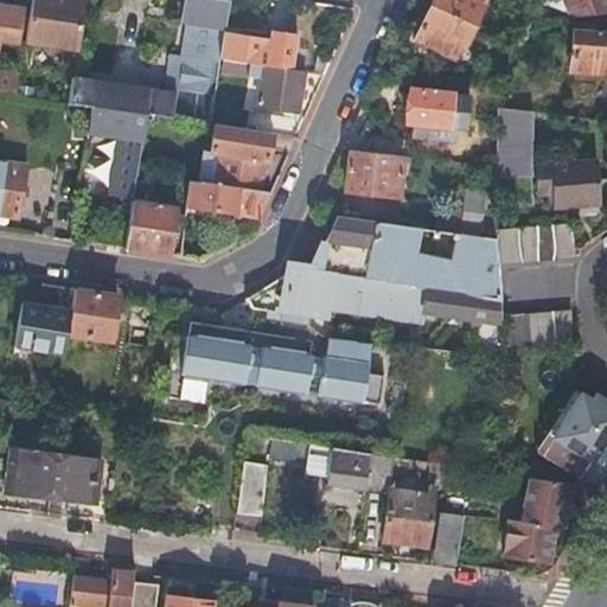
[(0,0),(0,93),(17,96),(20,78),(0,75),(0,42),(20,45),(25,10),(4,6),(4,0),(0,0)]
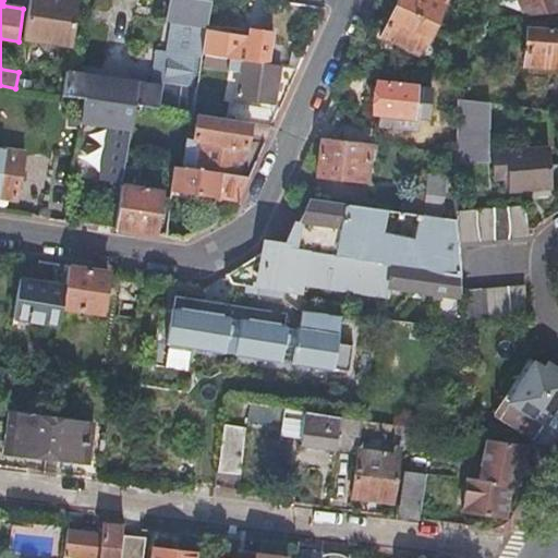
[(29,0),(24,40),(72,48),(80,0),(29,0)]
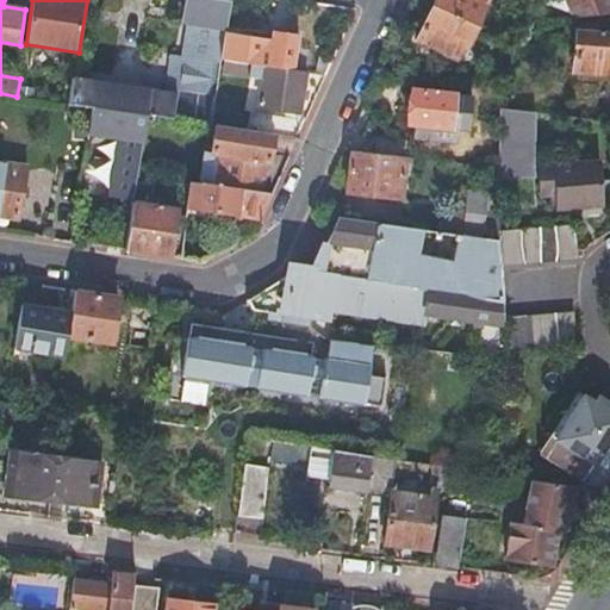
[(222,61),(226,35),(231,2),(219,0),(187,0),(185,22),(191,23),(186,56),(173,55),(167,93),(75,80),(70,104),(94,107),(149,116),(174,119),(212,125),(217,97),(222,66),(222,61)]
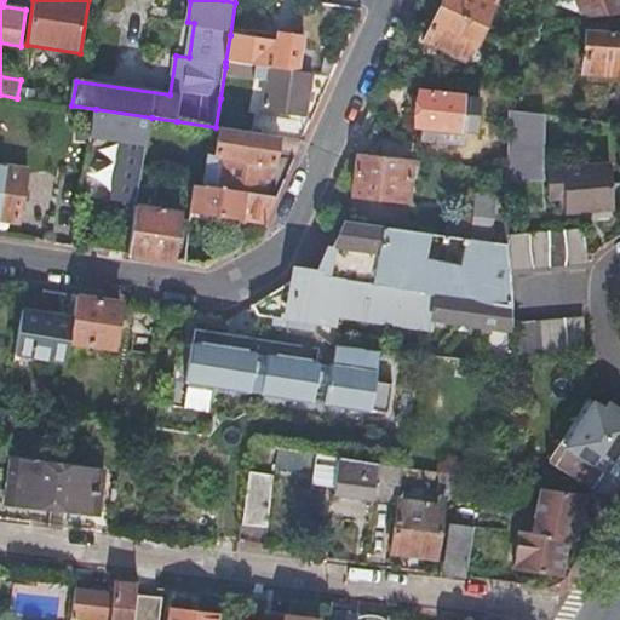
[(442,0),(438,9),(484,29),(494,7),(489,5),(491,0),(442,0)]
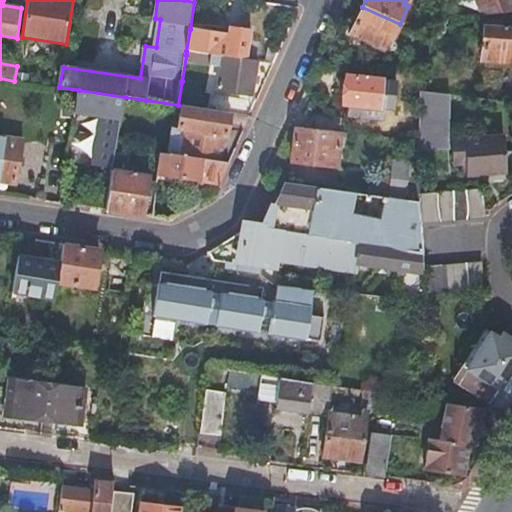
[(511,0),(475,0),(482,17),(511,13),(511,0)]
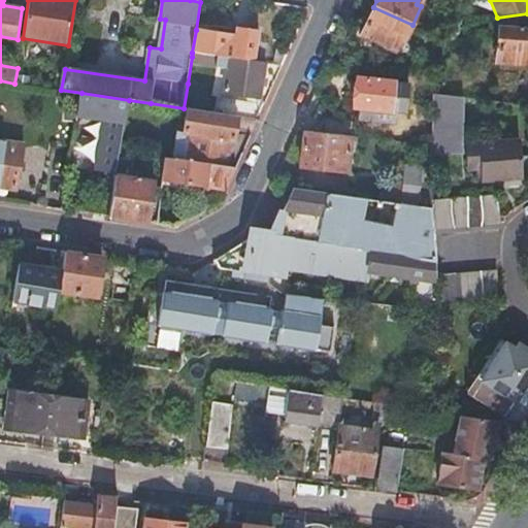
[(404,42),(413,25),(373,7),(361,35),(395,51),(401,40),(404,42)]
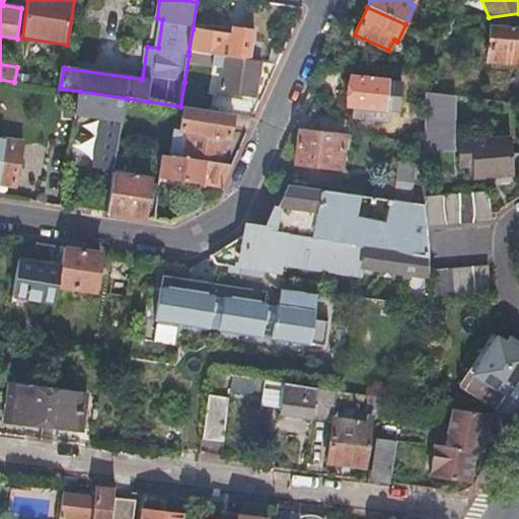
[(232,27),(231,35),(228,58),(249,61),(254,30),(232,27)]
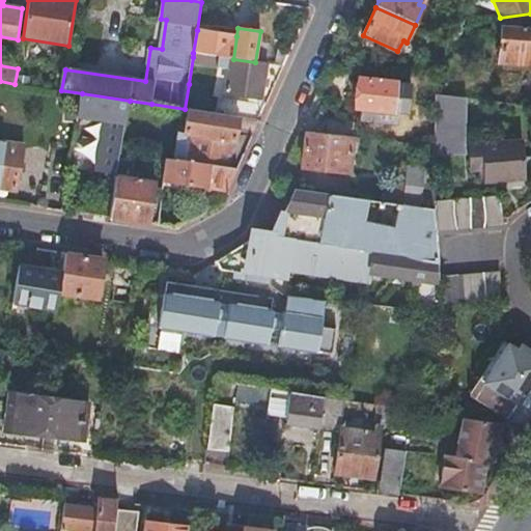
[(530,30),(501,29),(500,63),(530,65),(530,30)]
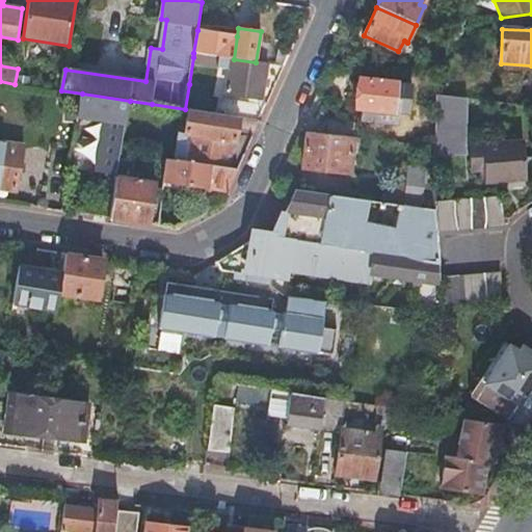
[(237,36),(197,30),(193,53),(195,53),(220,57),(234,59),(237,36)]
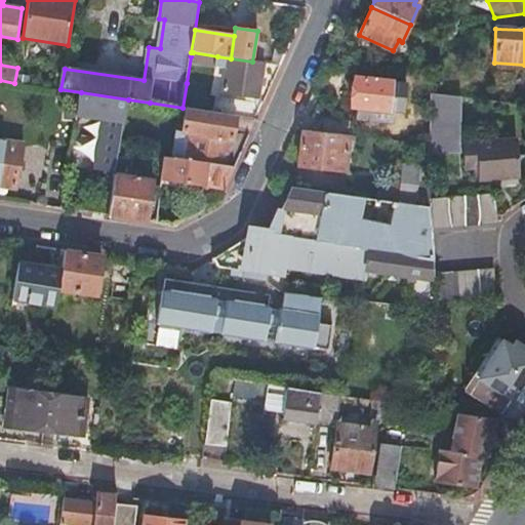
[(217,56),(193,52),(192,64),(215,68),(217,56)]
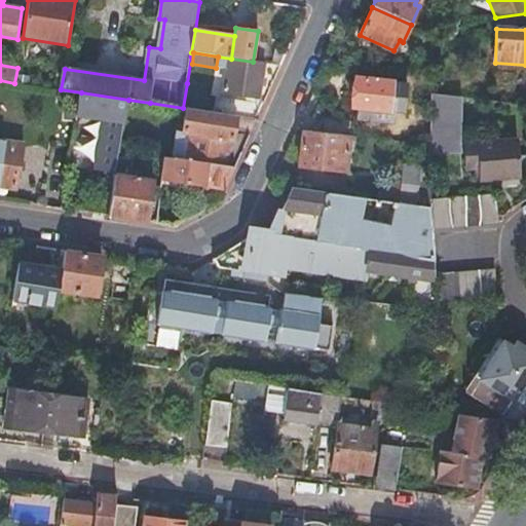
[(253,62),(231,59),(218,57),(216,68),(229,69),(225,92),(260,98),(265,64),(253,62)]
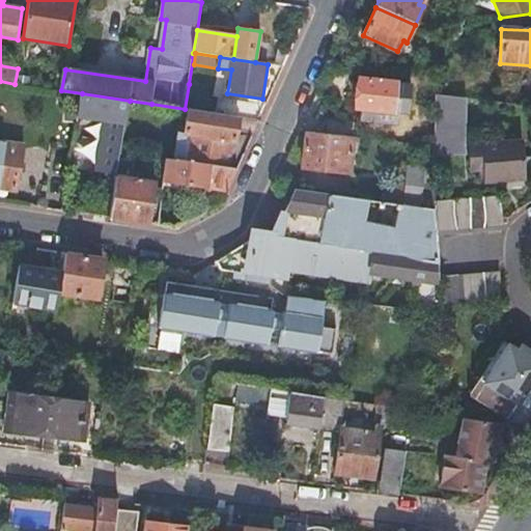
[(409,114),(412,84),(358,79),(356,108),(378,110),(398,113),(409,114)]
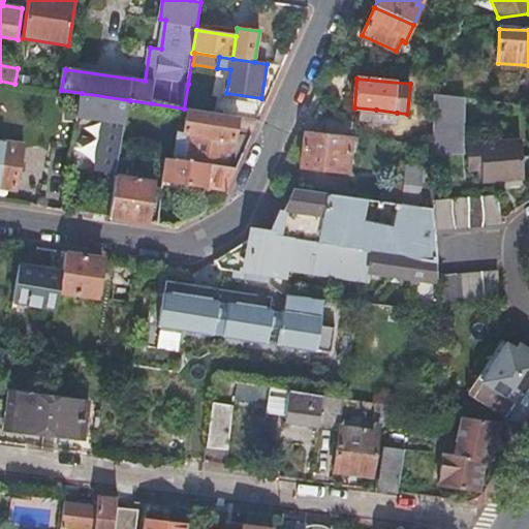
[(82,93),(78,116),(103,120),(125,123),(129,100),(82,93)]
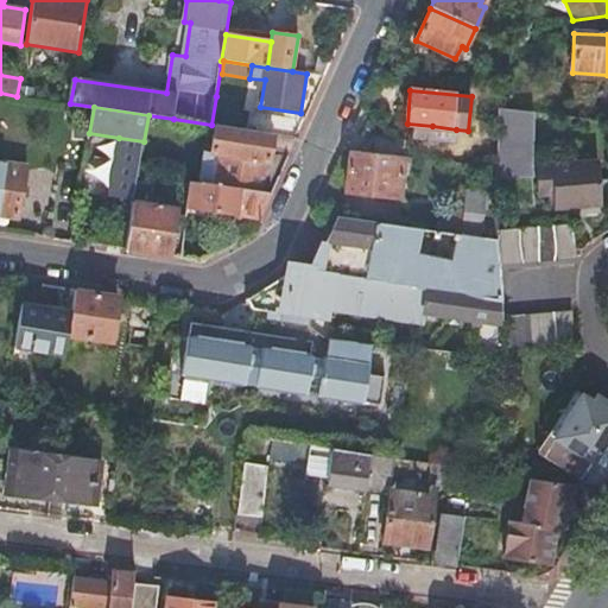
[(496,112),(495,168),(495,177),(532,177),(532,115),(514,113),(506,113),(496,112)]
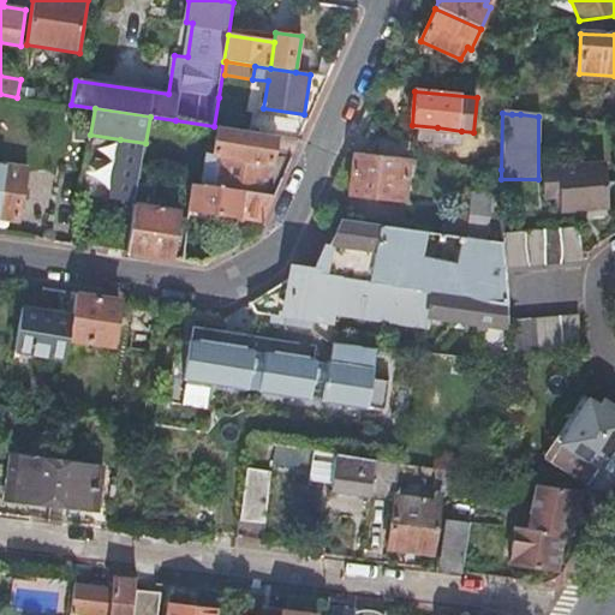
[(222,156),(216,187),(263,195),(269,166),(272,166),(273,159),(276,156),(279,147),(275,144),(276,136),(219,127),(214,155),(222,156)]
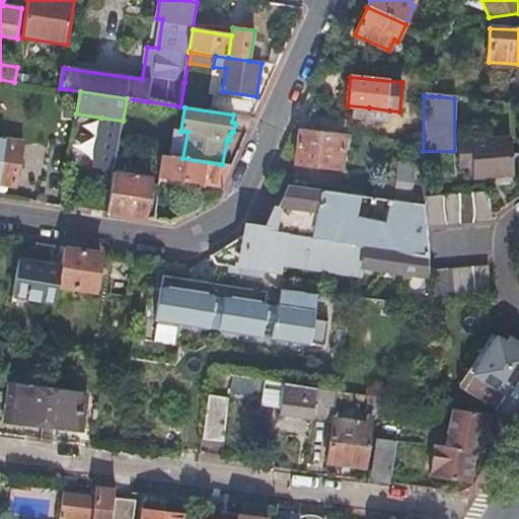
[(389,110),(369,107),(368,120),(388,123),(389,110)]
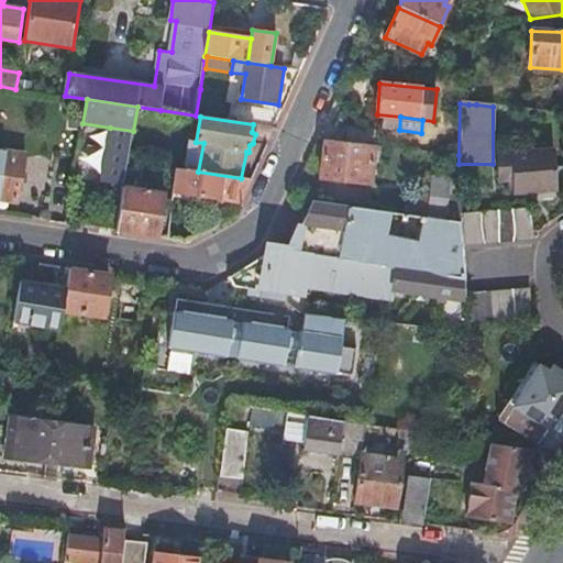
[(373,145),(374,145),(376,130),(345,125),(342,141),(373,145)]
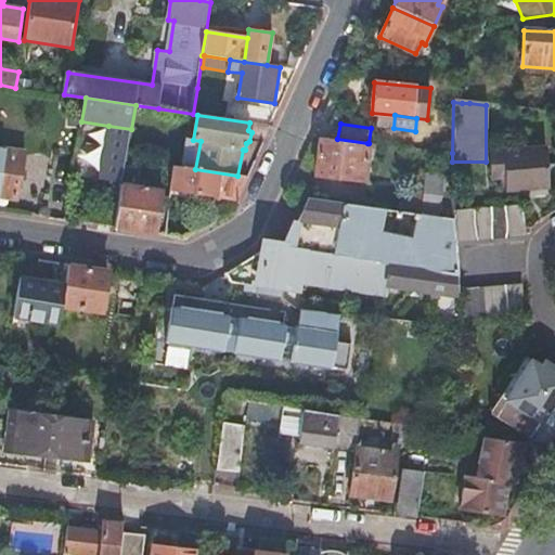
[(131,129),(108,126),(100,180),(120,183),(119,188),(121,189),(121,186),(131,129)]
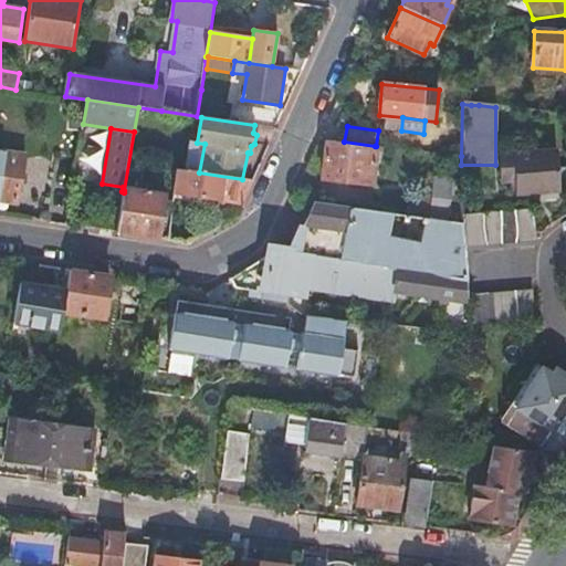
[(344,142),(326,140),(323,179),(371,185),(375,146),(344,142)]
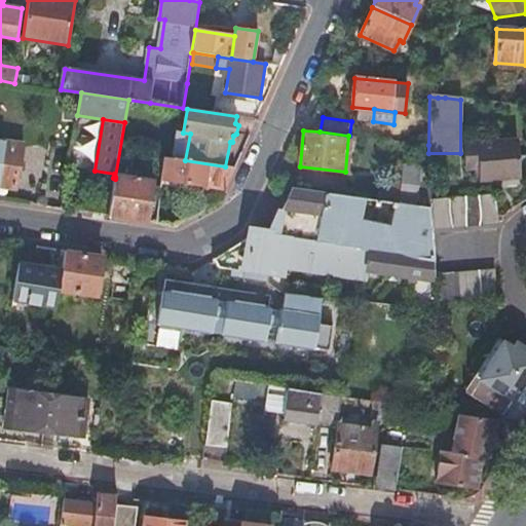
[(183,133),(179,132),(174,158),(185,160),(190,134),(183,133)]
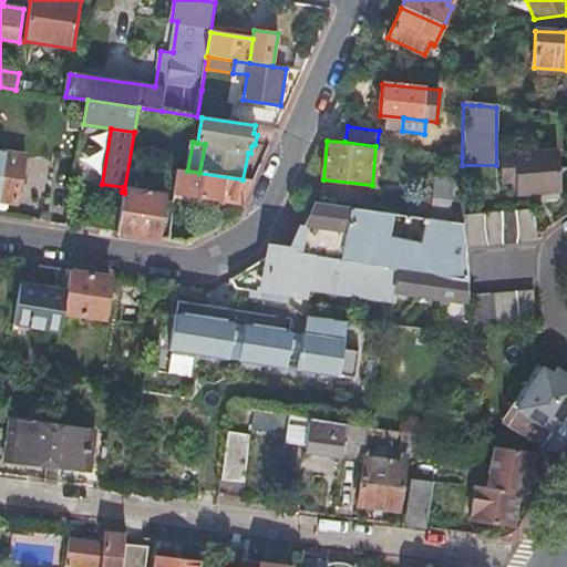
[(519,194),(559,192),(556,151),(502,155),(504,182),(513,181),(513,188),(518,188),(519,194)]
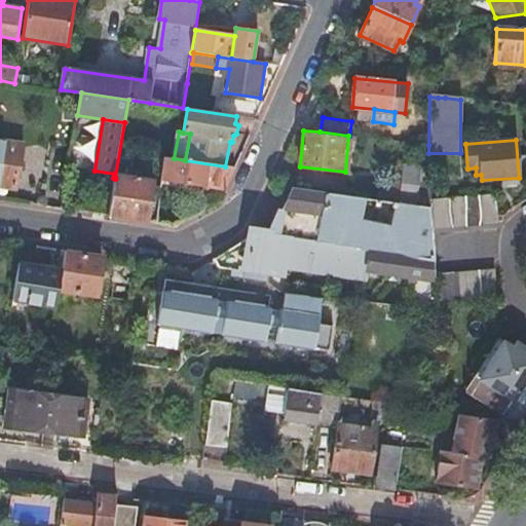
[(0,185),(15,188),(23,146),(0,142),(0,185)]
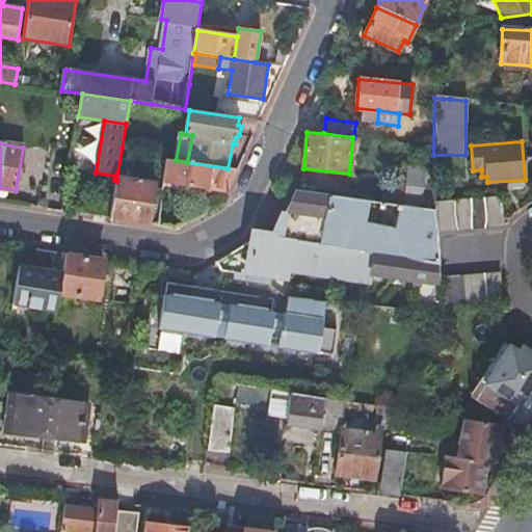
[(176,160),(167,158),(164,181),(229,192),(238,169),(228,168),(187,162),(176,160)]
